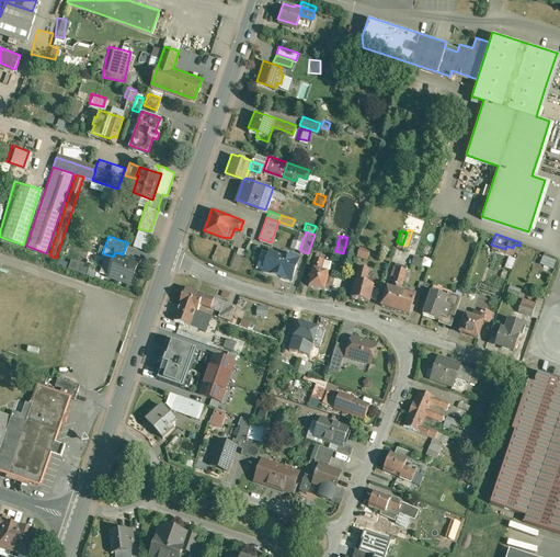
[(370,248),(361,245),(357,253),(368,257),(370,248)]
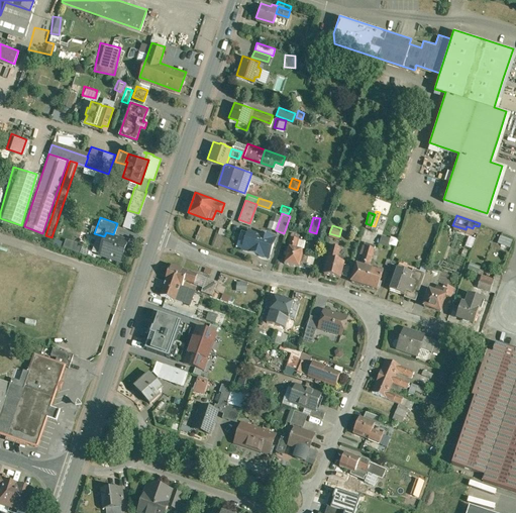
[(265,234),(247,229),(241,247),(268,255),(273,240),(272,240),(274,234),(266,231),(265,234)]
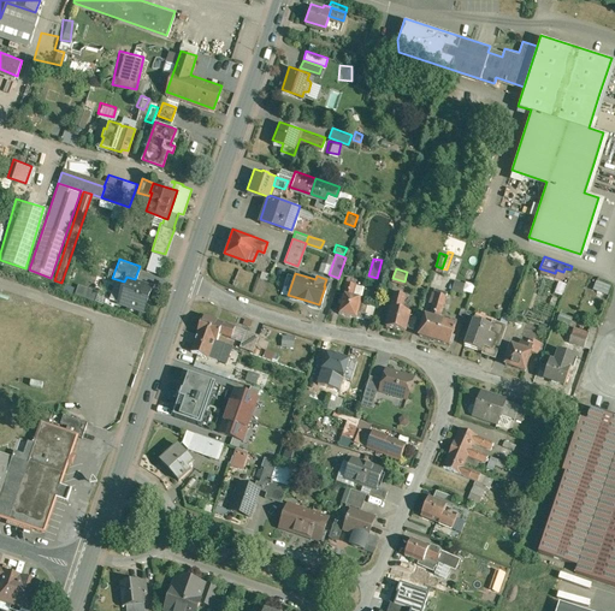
[(135,279),(126,277),(124,282),(118,300),(143,308),(151,285),(135,279)]
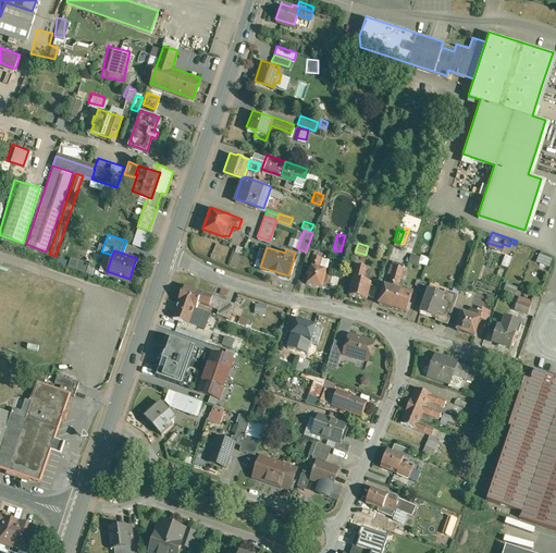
[(419,254),(410,250),(408,259),(417,262),(419,254)]
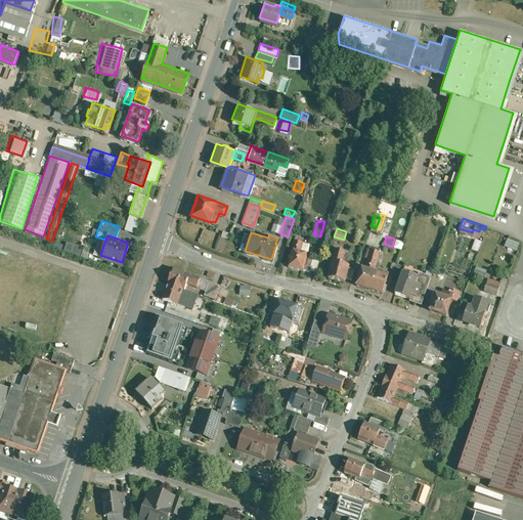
[(504,236),(502,244),(514,247),(516,240),(504,236)]
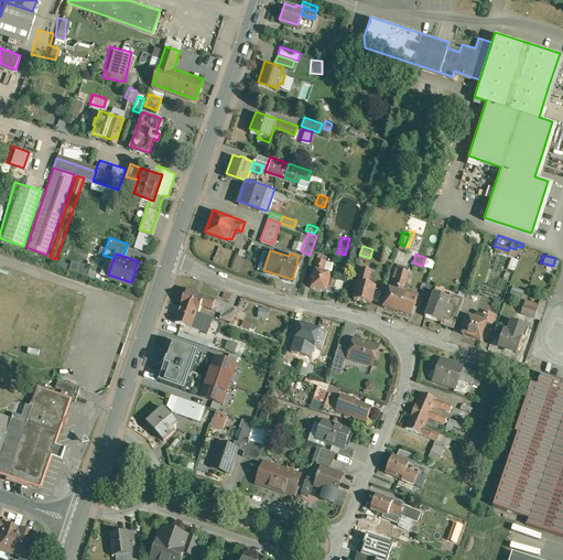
[(325,258),(317,256),(315,267),(314,267),(310,284),(326,288),(329,275),(331,271),(322,269),(325,258)]
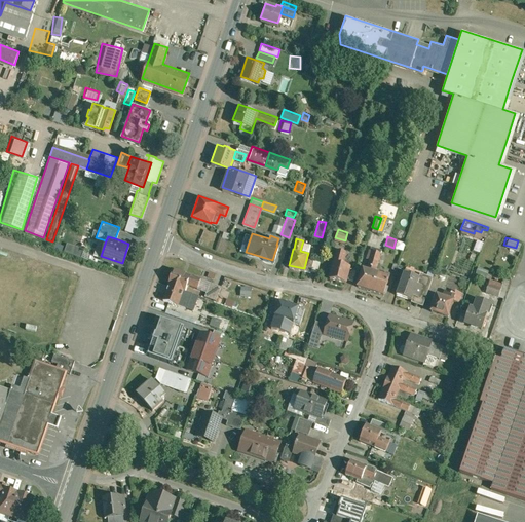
[(310,243),(303,240),(300,251),(308,253),(310,243)]
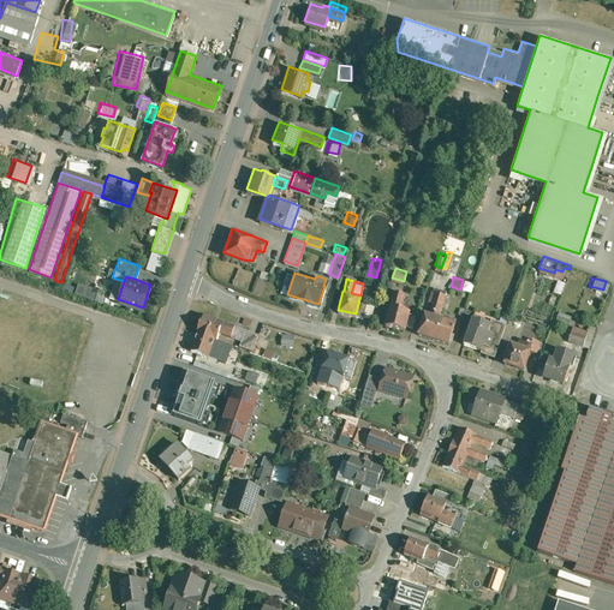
[(75,282),(72,292),(90,295),(93,286),(75,282)]
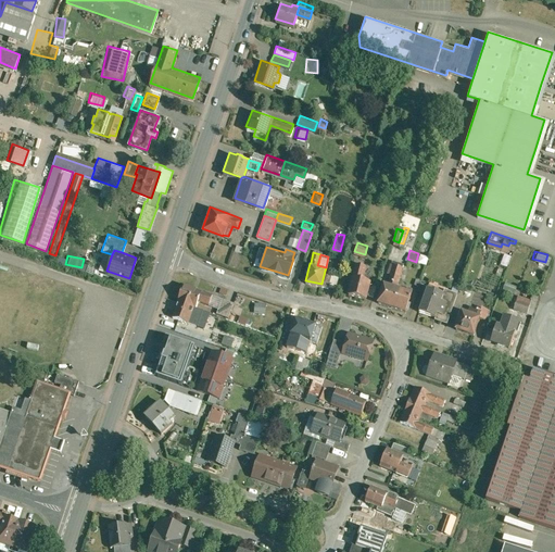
[(396,262),(390,260),(387,268),(391,271),(387,281),(395,285),(402,264),(396,262)]
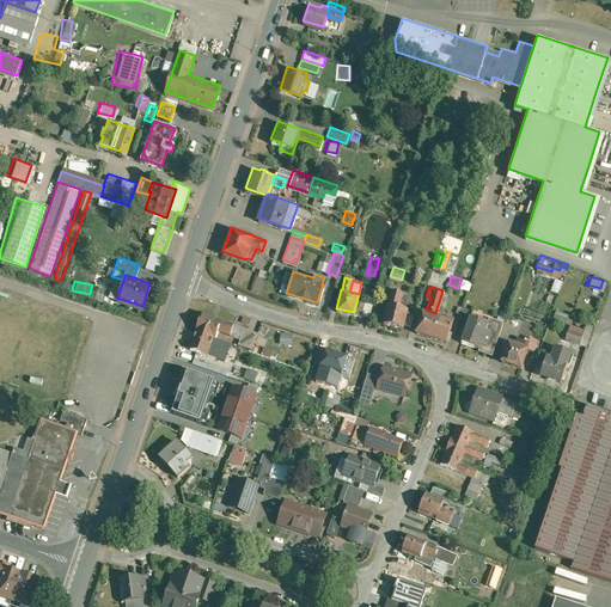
[(403,289),(392,287),(384,320),(402,325),(407,306),(399,304),(403,289)]
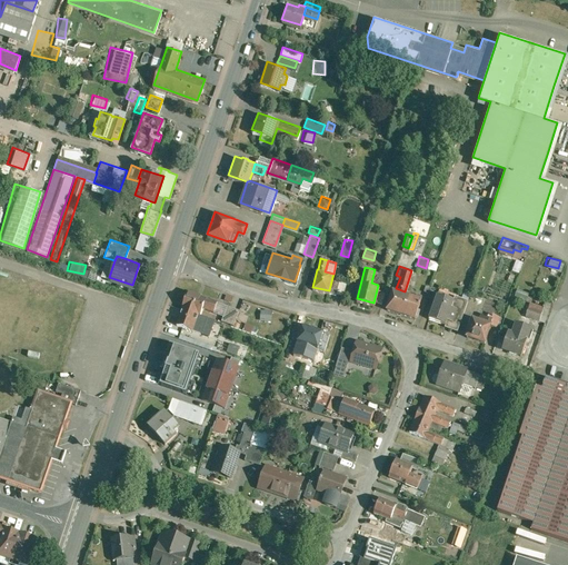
[(332,277),(329,290),(336,293),(339,279),(332,277)]
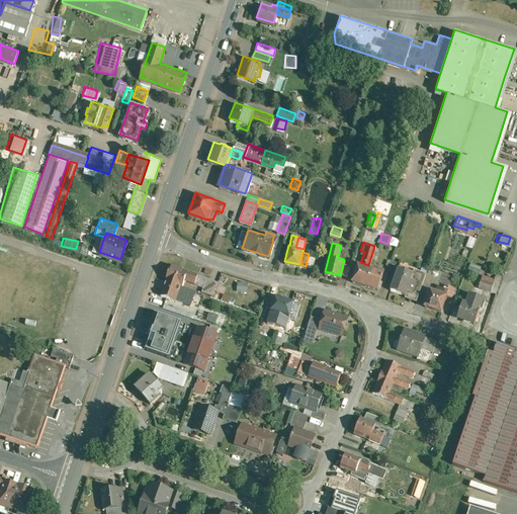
[(346,261),(342,271),(347,273),(351,263),(346,261)]
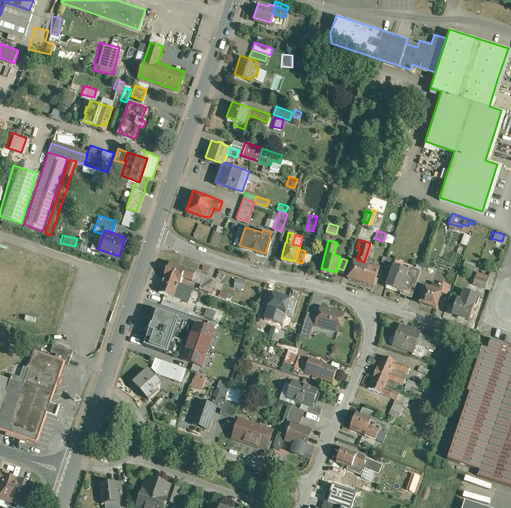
[(356,259),(353,258),(348,275),(372,283),(374,278),(376,278),(377,275),(375,274),(376,272),(377,270),(379,262),(374,261),(373,264),(364,262),(356,259)]
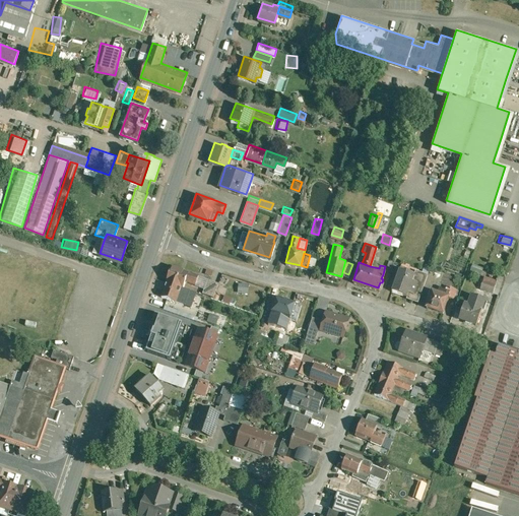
[(206,276),(171,264),(165,279),(179,284),(181,284),(183,279),(202,286),(206,276)]
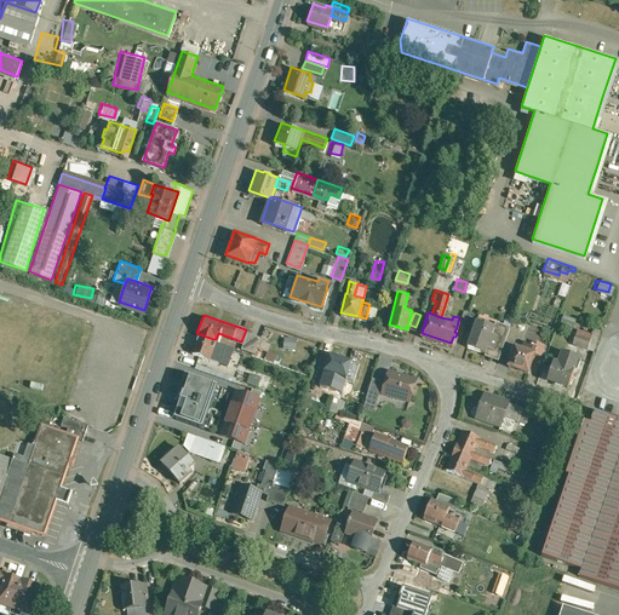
[(493,323),(475,317),(466,344),(485,350),(486,345),(492,346),(497,337),(503,339),(509,322),(494,317),(493,323)]
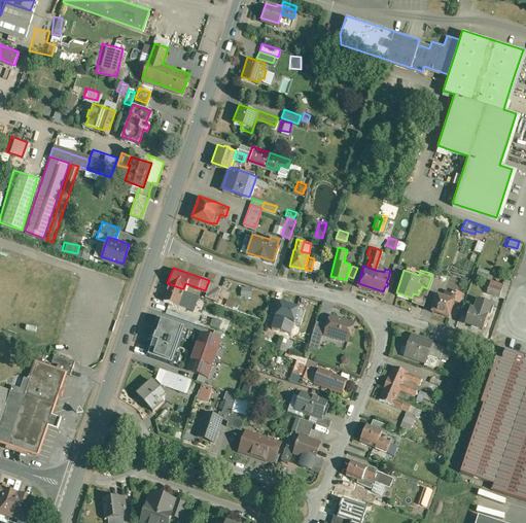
[(502,281),(490,277),(486,289),(498,293),(502,281)]
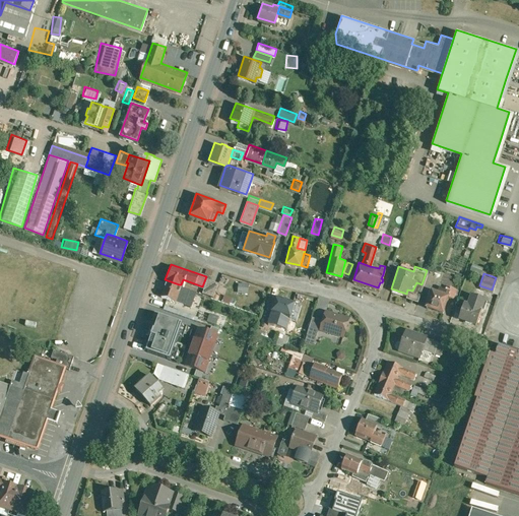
[(502,274),(497,273),(496,277),(492,289),(492,291),(497,292),(502,274)]
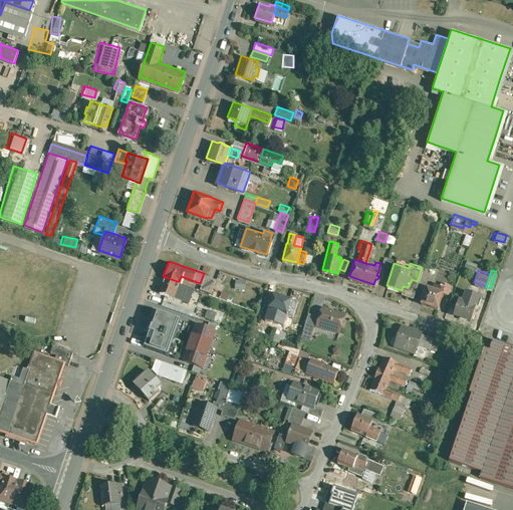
[(214,277),(204,273),(200,283),(199,287),(209,291),(214,277)]
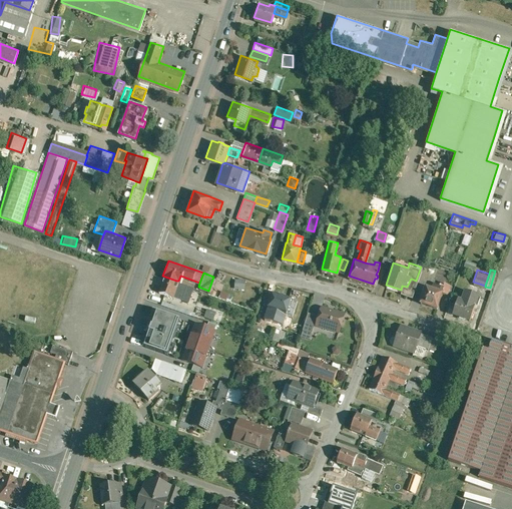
[(176,281),(163,276),(158,291),(179,299),(182,290),(174,288),(176,281)]
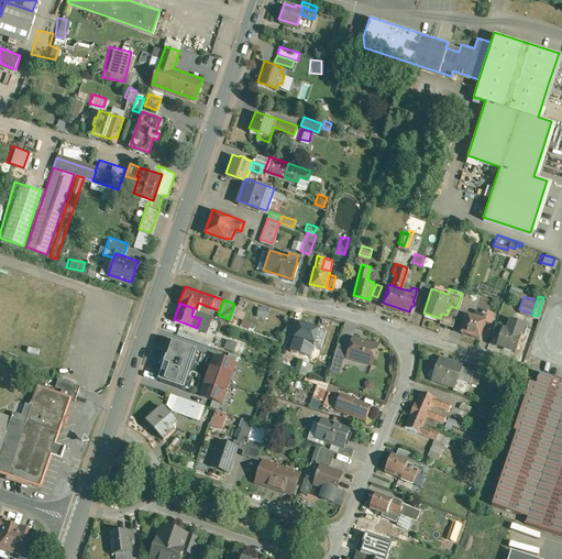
[(267,305),(257,304),(256,314),(267,315),(267,305)]
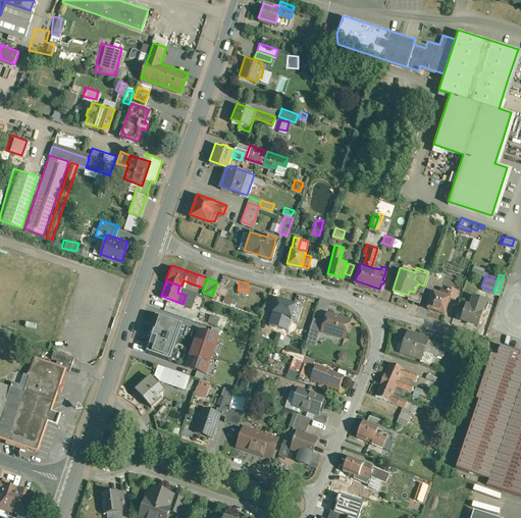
[(438,292),(432,290),(430,296),(427,306),(444,312),(450,296),(449,296),(451,289),(440,285),(438,292)]
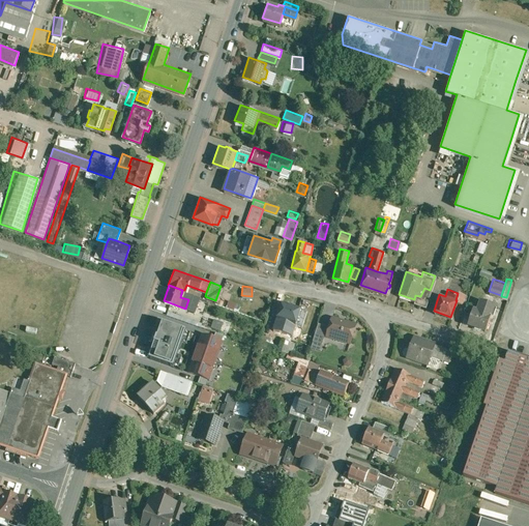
[(466,292),(459,290),(458,293),(456,300),(457,300),(462,302),(466,292)]
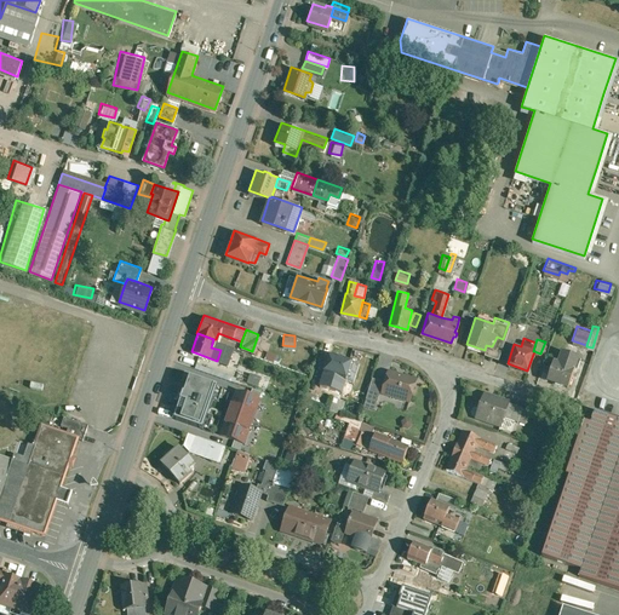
[(280,352),(267,348),(264,356),(278,361),(280,352)]
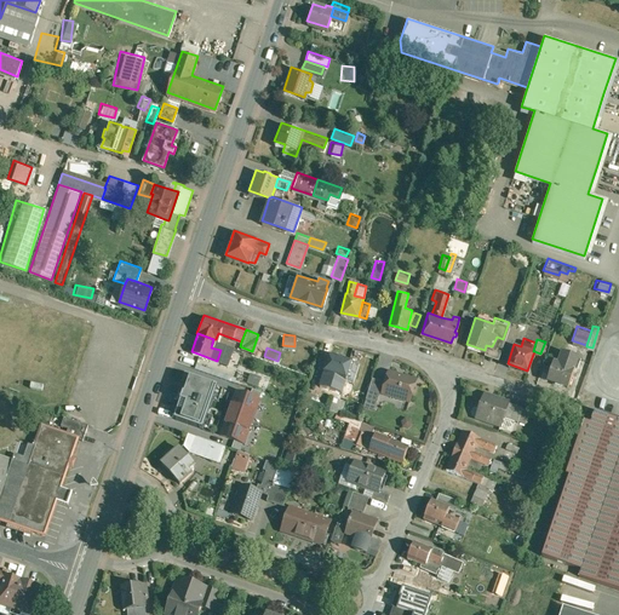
[(578,355),(562,349),(559,362),(552,360),(546,377),(567,384),(578,355)]
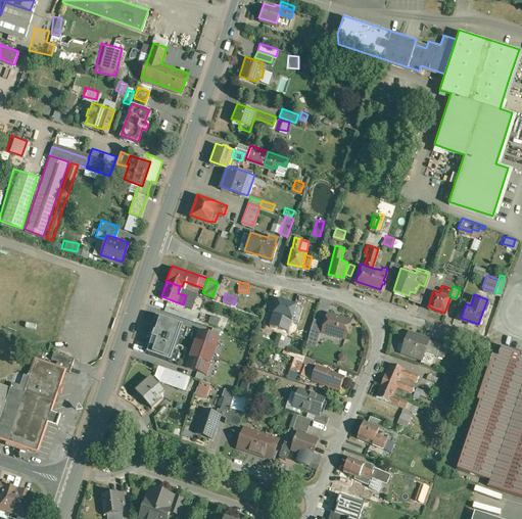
[(296,301),(278,295),(273,313),(280,315),(277,324),(286,327),(288,322),(290,322),(296,301)]
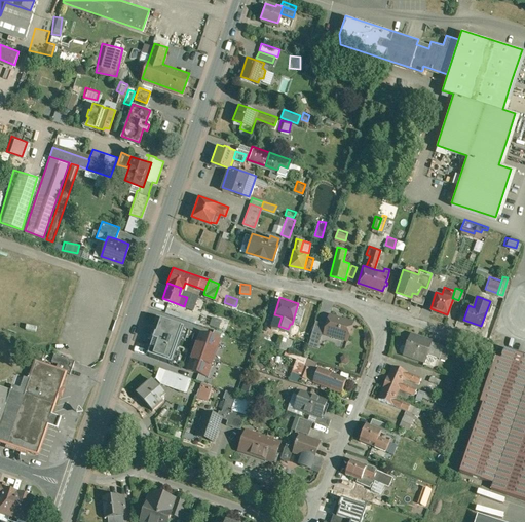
[(460,306),(456,318),(462,320),(466,308),(460,306)]
